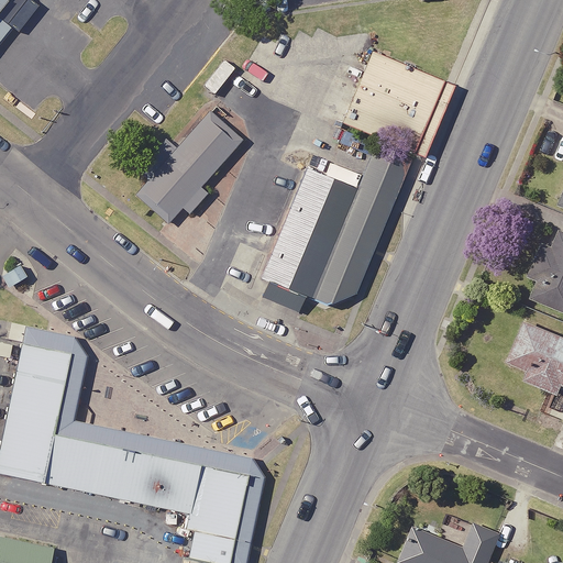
[(0,0),(0,51),(14,35),(0,23),(0,22),(19,0),(0,0)]
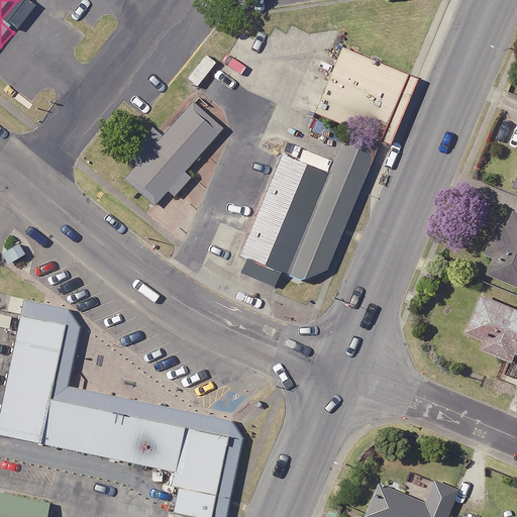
[(408,77),(342,50),(316,114),(383,140),(408,77)]
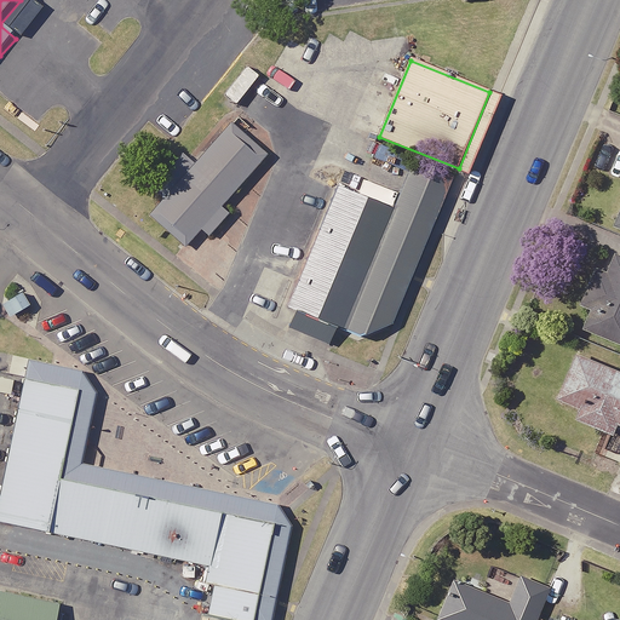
[(248,68),(227,97),(239,105),(260,78),(248,68)]
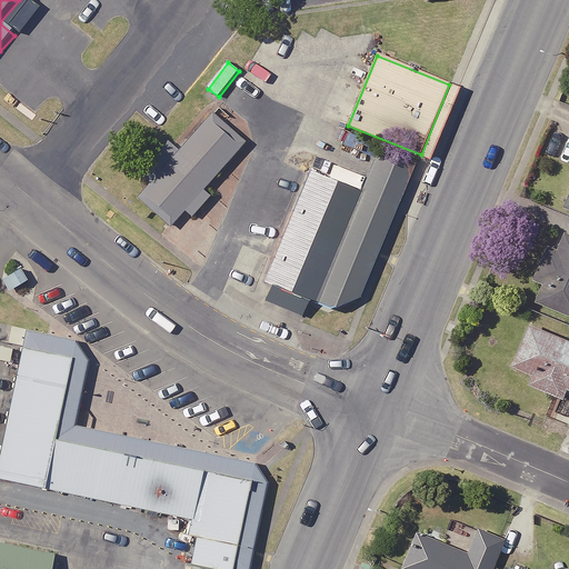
[(247,142),(216,113),(139,198),(171,228),(186,211),(195,219),(213,198),(203,189),(247,142)]
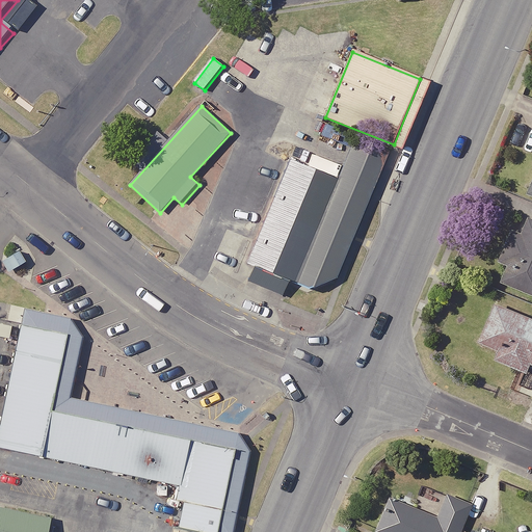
[(291,158),(247,263),(313,290),(335,281),(389,148),(356,135),(339,178),(291,158)]
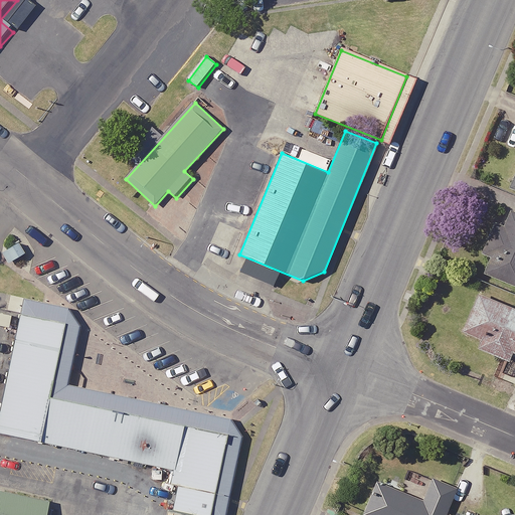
[(514,285),(514,212),(509,227),(500,224),(487,255),(496,259),(490,275),(514,285)]
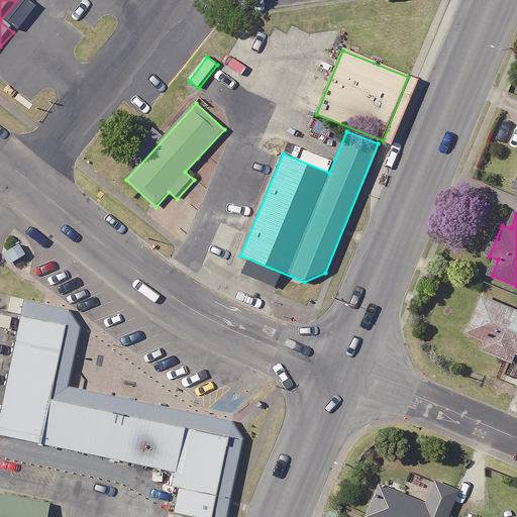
[(20,245),(5,254),(11,265),(14,263),(26,256),(20,245)]
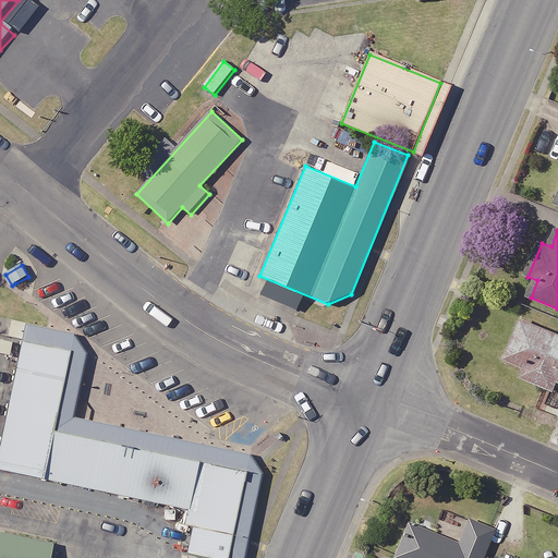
[(557,332),(524,319),(507,361),(528,370),(523,379),(557,393),(557,391),(557,332)]
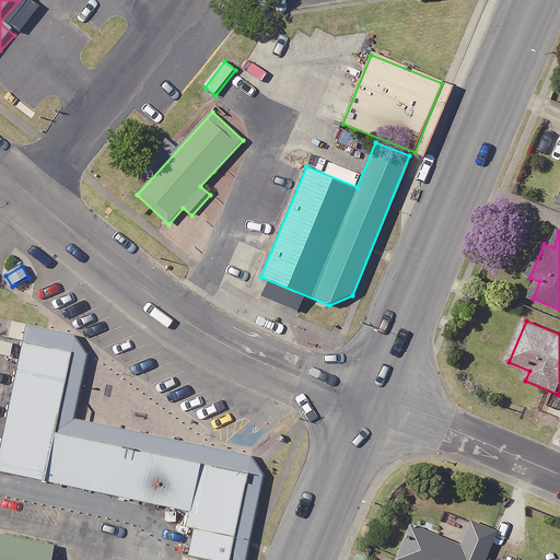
[(23,345),(0,454),(0,473),(191,512),(187,529),(196,531),(189,559),(196,559),(233,559),(251,475),(56,435),(72,354),(23,345)]
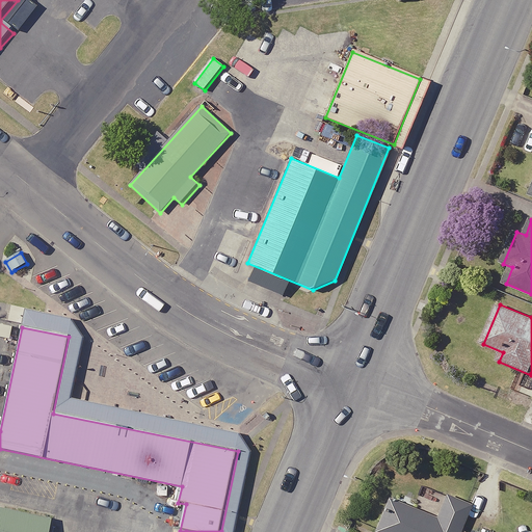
[(462,531),(474,506),(449,495),(440,517),(391,498),(376,531),(462,531)]
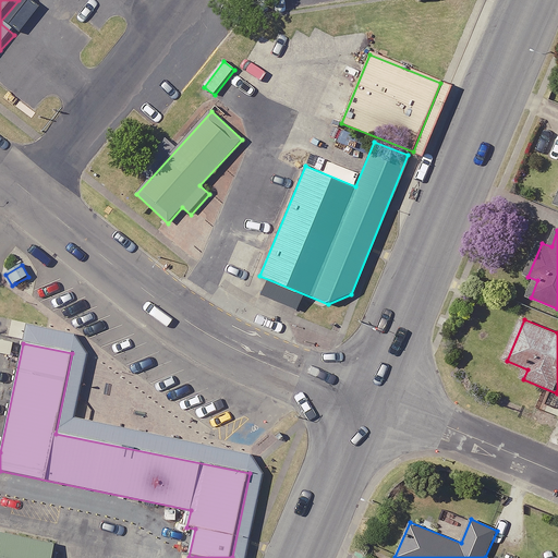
[(53,557),(57,544),(0,531),(0,557),(53,557)]
